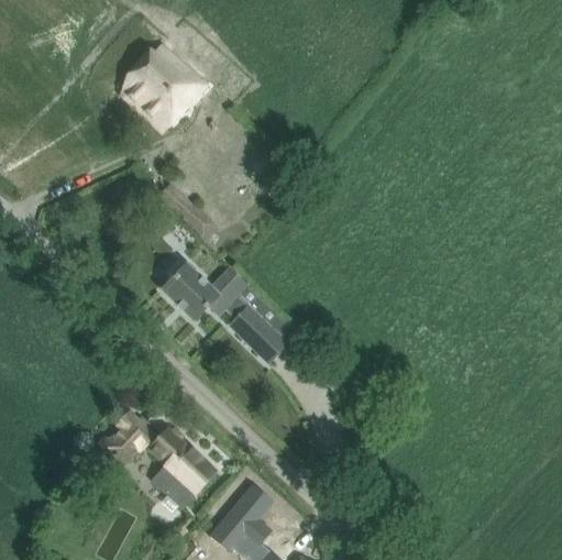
[(122,94),(136,106),(143,98),(171,122),(206,83),(162,44),(127,84),(122,94)]
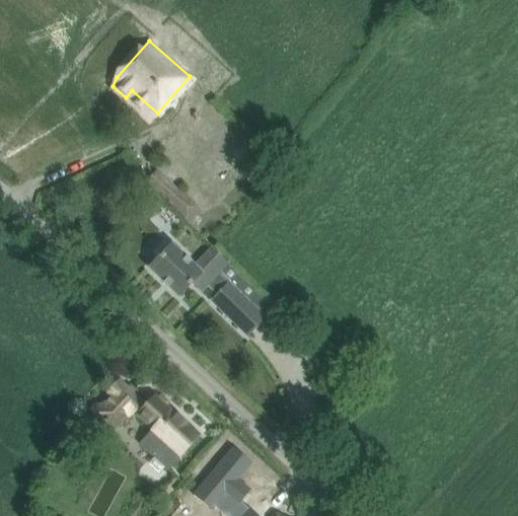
[(157,258),(149,266),(179,294),(193,280),(202,289),(208,284),(217,293),(229,280),(220,271),(228,263),(218,252),(201,270),(172,241),(171,242),(164,235),(149,250),(157,258)]
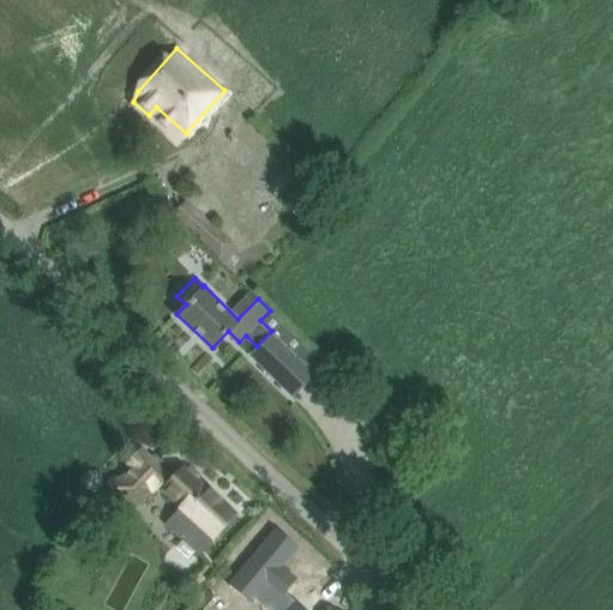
[(251,352),(293,394),(314,373),(271,331),(257,346),(251,352)]
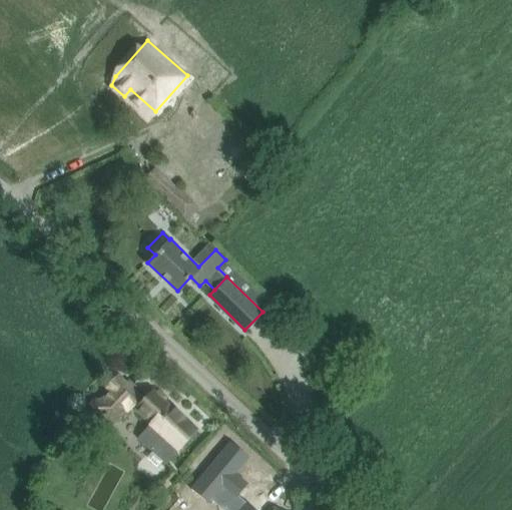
[(94,399),(89,404),(90,411),(95,416),(102,416),(111,424),(127,408),(129,409),(132,405),(136,408),(150,421),(136,437),(151,451),(148,455),(158,465),(161,461),(163,464),(173,453),(196,427),(153,389),(145,398),(142,395),(118,373),(107,385),(110,389),(101,398),(94,399)]
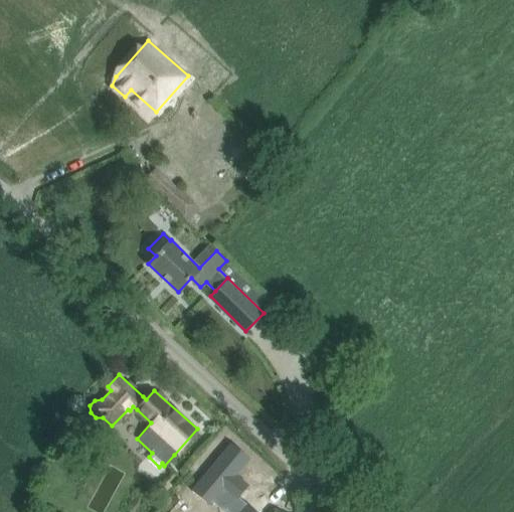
[(231,442),(192,489),(210,504),(213,501),(226,511),(239,496),(249,484),(236,473),(250,457),(231,442)]
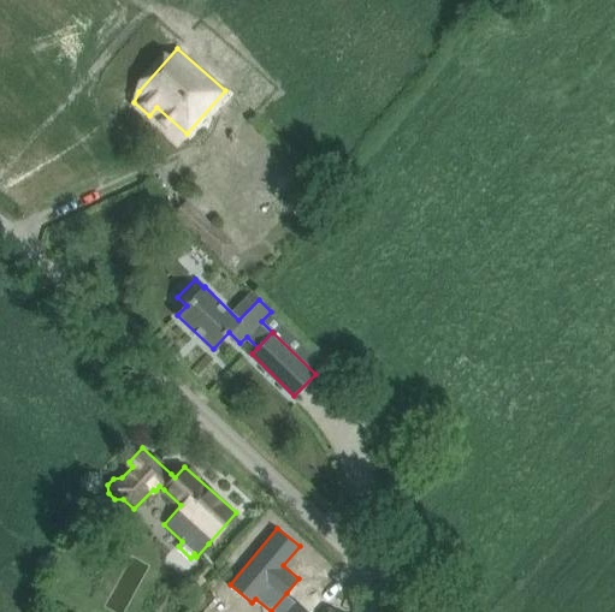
[(271,611),(308,611),(287,593),(271,611)]
